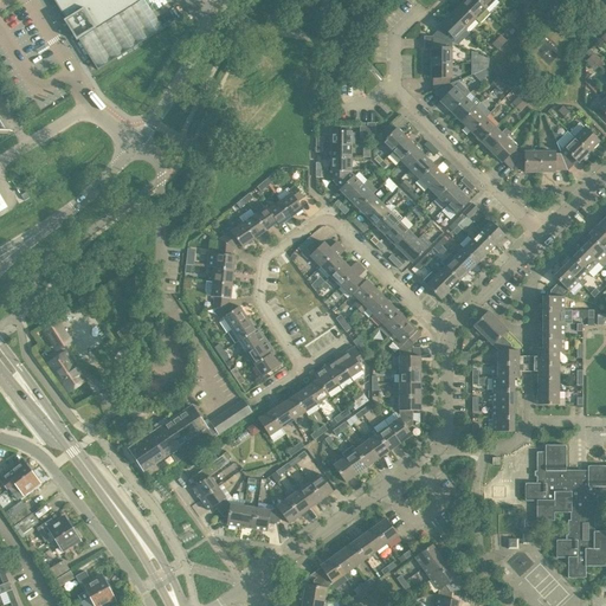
[(52,0),(71,30),(78,40),(131,6),(141,0),(52,0)]
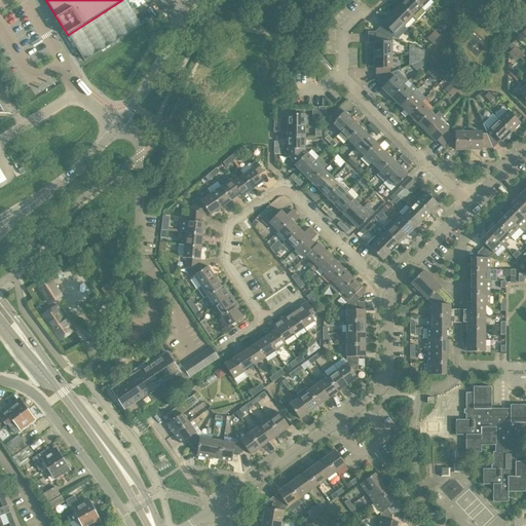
[(413,0),(404,0),(401,4),(412,16),(416,21),(425,11),(421,7),(413,0)]
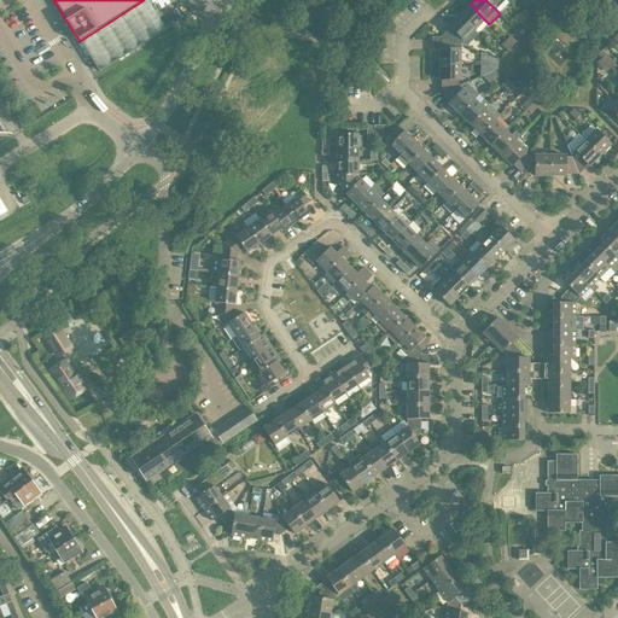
[(474,30),(484,19),(471,5),(460,16),(474,30)]
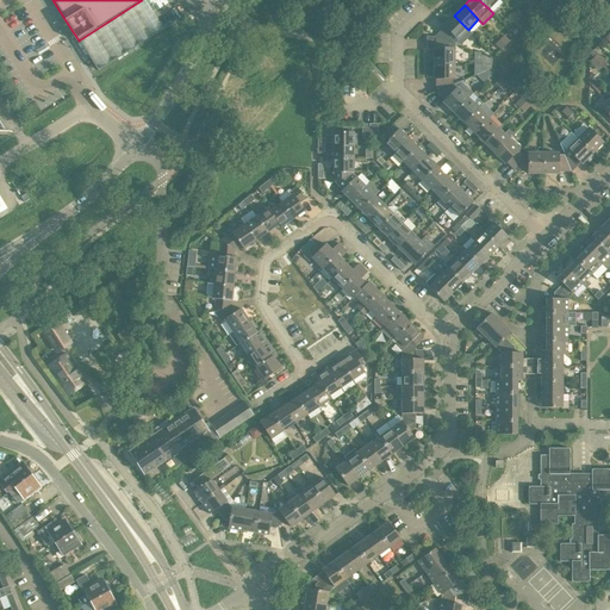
[(517,10),(514,13),(520,19),(523,16),(517,10)]
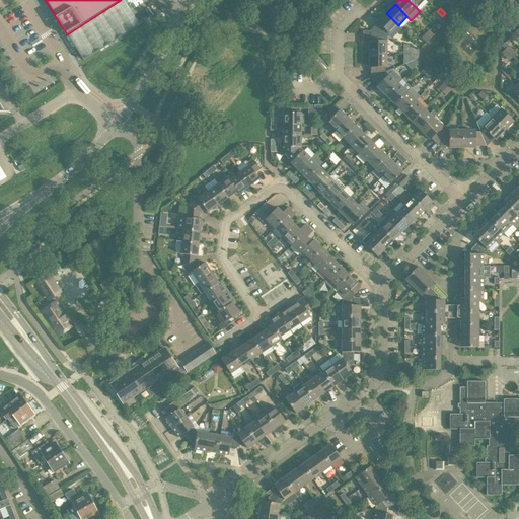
[(438,20),(442,16),(437,11),(433,15),(438,20)]
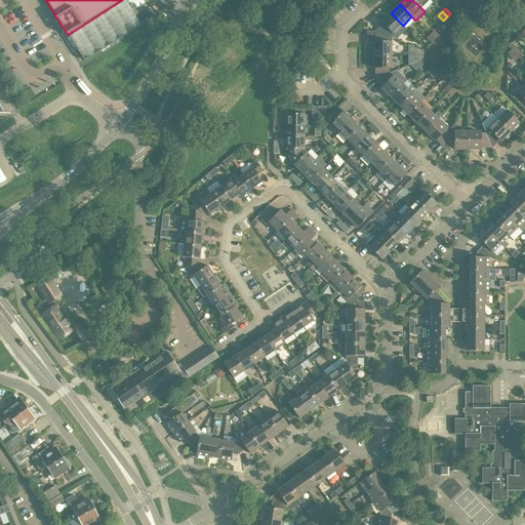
[(384,24),(375,32),(389,37),(393,33),(394,34),(403,26),(391,13),(381,22),(384,24)]
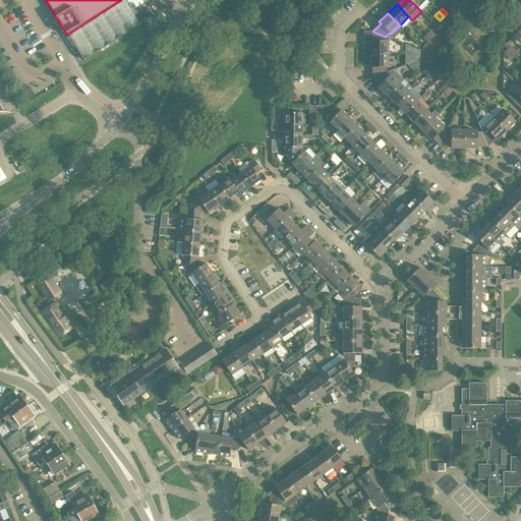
[(426,34),(431,39),(435,35),(430,31),(426,34)]
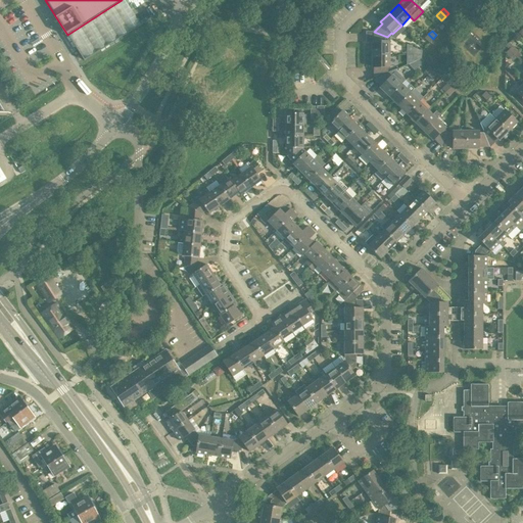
[(374,32),(368,32),(368,42),(372,42),(372,55),(389,55),(389,42),(387,42),(387,37),(374,32)]
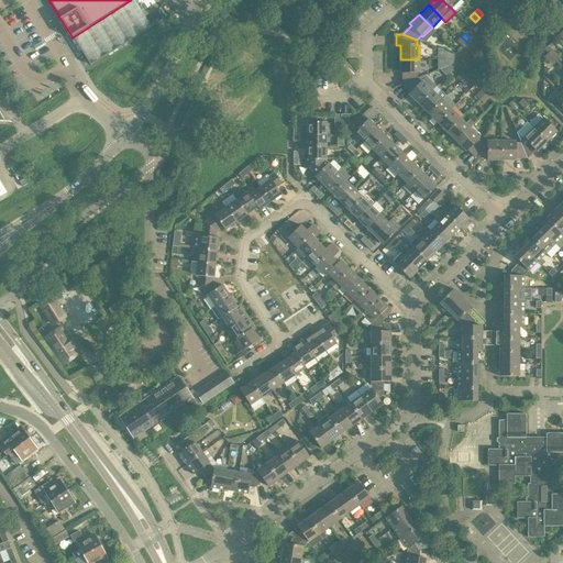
[(466,42),(461,36),(456,41),(462,46),(466,42)]
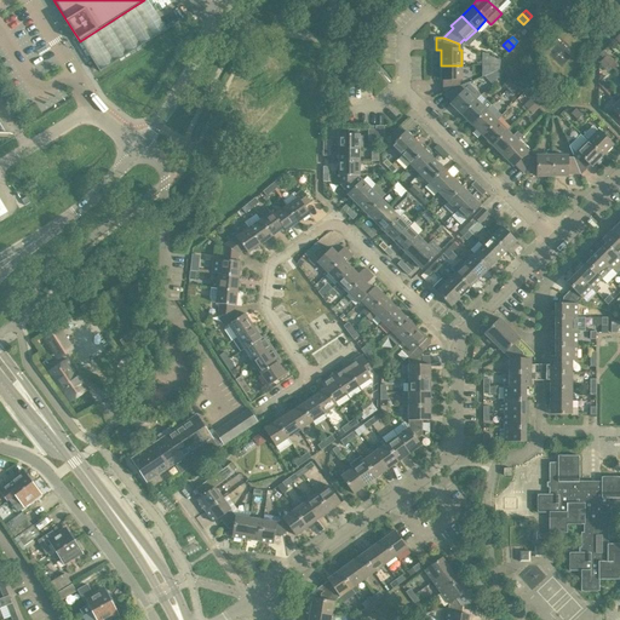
[(607,55),(603,59),(609,64),(613,61),(607,55)]
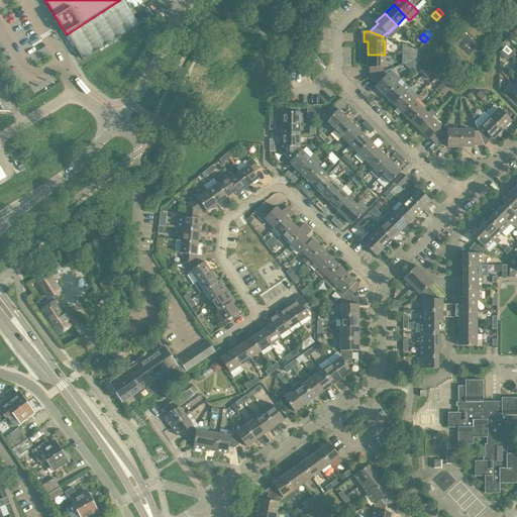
[(504,58),(508,54),(503,49),(499,53),(504,58)]
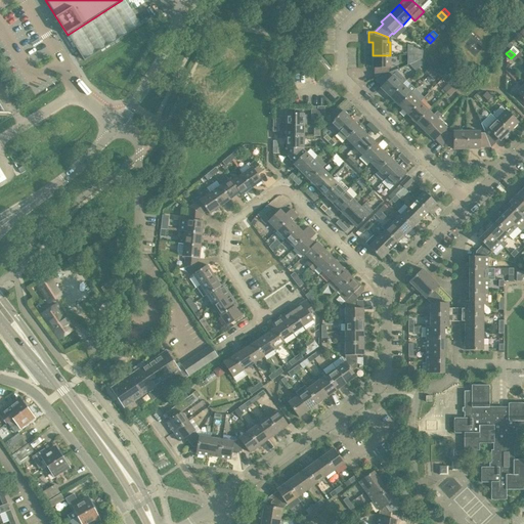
[(390,68),(390,55),(373,55),(373,68),(375,68),(375,79),(388,74),(388,68),(390,68)]
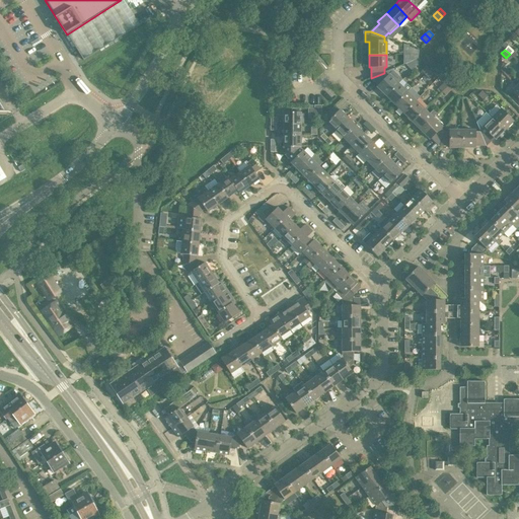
[(425,75),(430,70),(426,66),(421,71),(425,75)]
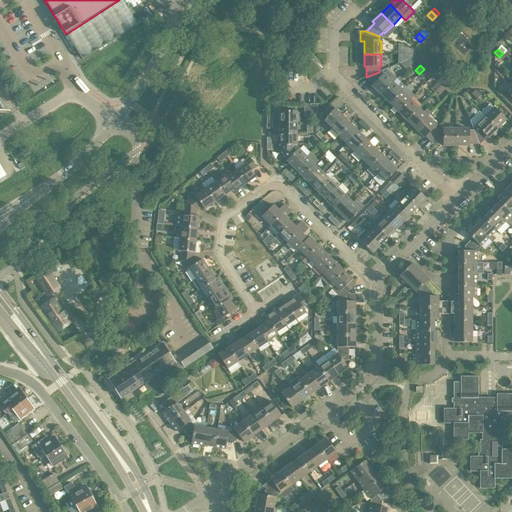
[(497,66),(494,69),(500,75),(503,72),(497,66)]
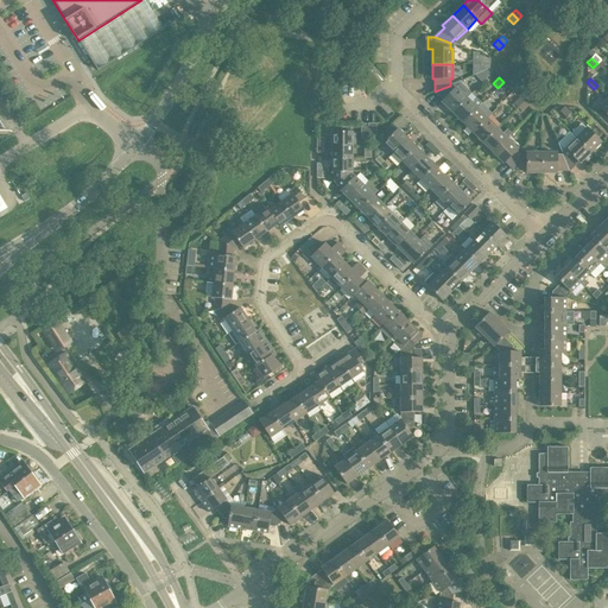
[(442,102),(453,113),(467,99),(473,94),(466,87),(461,93),(456,88),(455,90),(450,86),(435,92),(444,100),(442,102)]
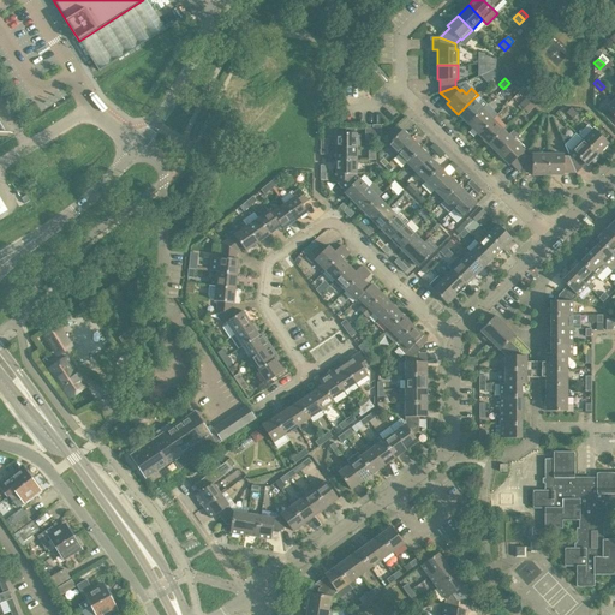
[(524,108),(530,103),(525,99),(519,105),(524,108)]
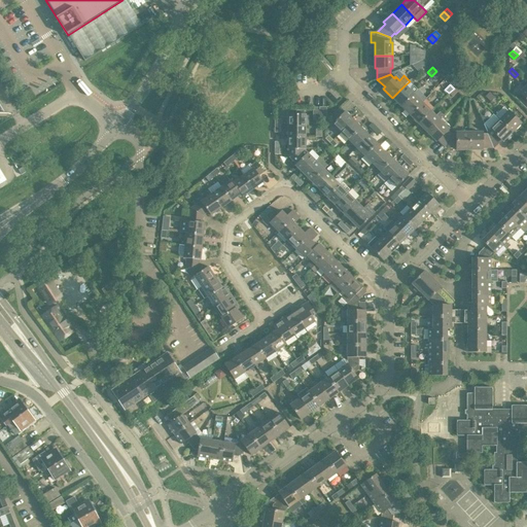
[(410,91),(405,85),(392,98),(400,106),(413,94),(414,95),(418,90),(414,85),(410,91)]
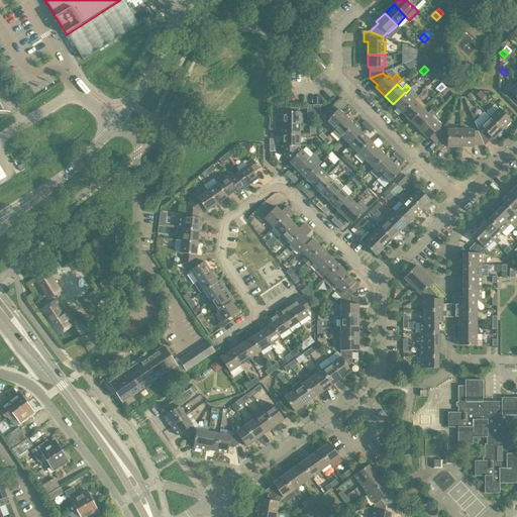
[(516,84),(510,91),(506,96),(516,106),(516,84)]
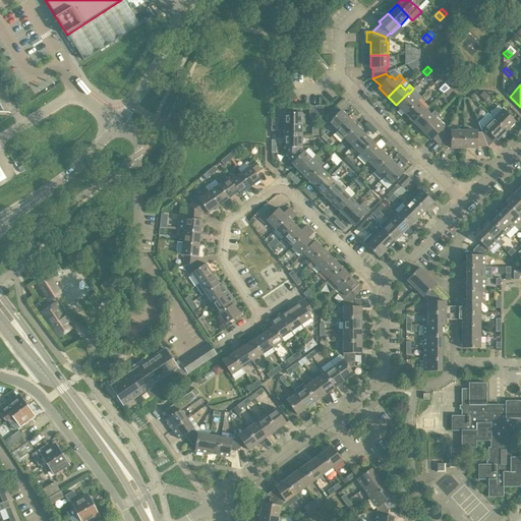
[(449,88),(444,92),(447,96),(452,91),(449,88)]
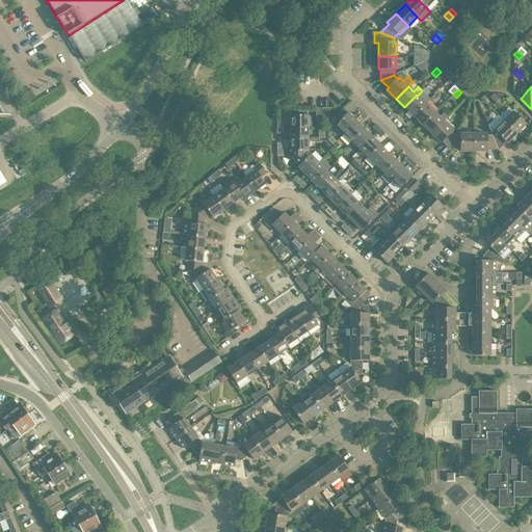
[(490,98),(496,102),(499,99),(494,94),(490,98)]
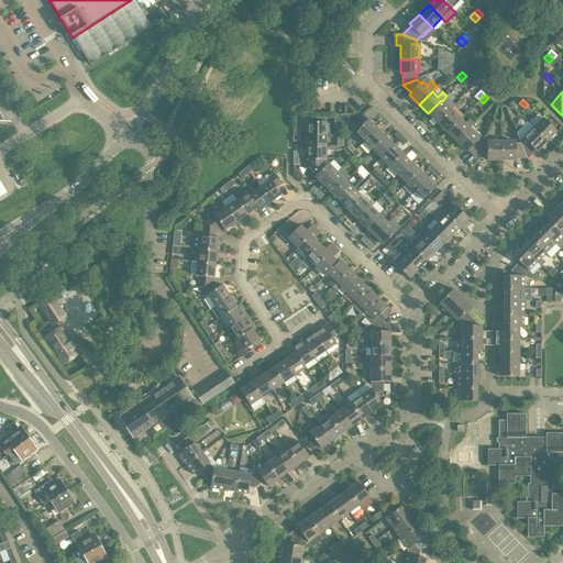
[(428,113),(438,123),(451,110),(442,101),(441,100),(428,113)]
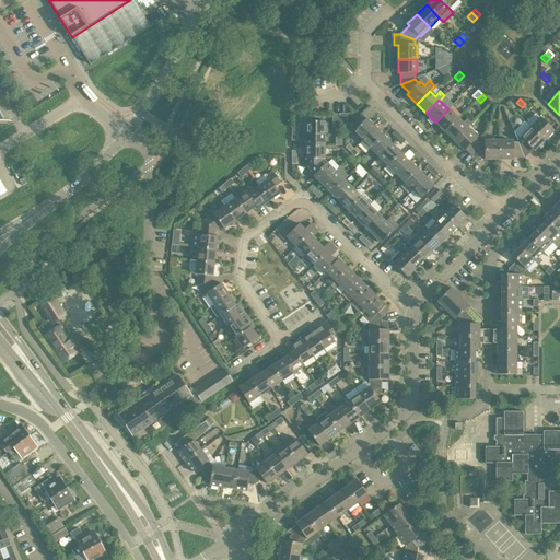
[(435,123),(444,131),(457,118),(448,109),(435,123)]
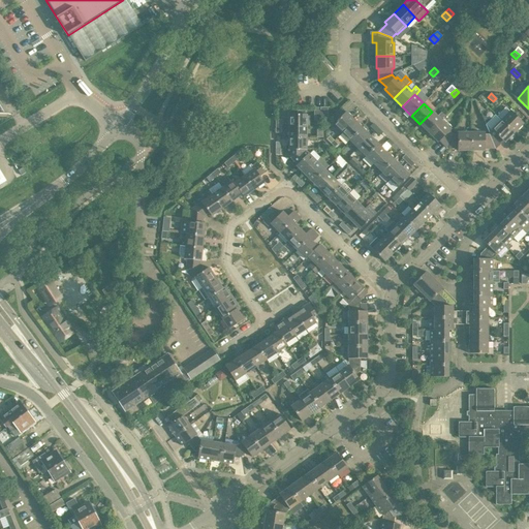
[(502,120),(501,121),(514,133),(523,124),(505,106),(497,116),(502,120)]
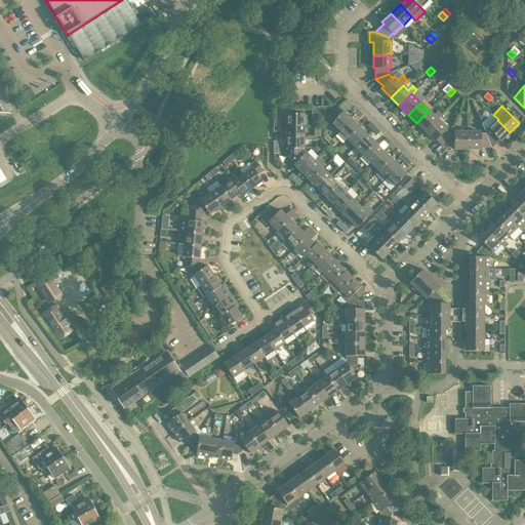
[(344,112),(342,112),(338,108),(330,116),(334,121),(331,124),(339,132),(352,120),(344,112)]
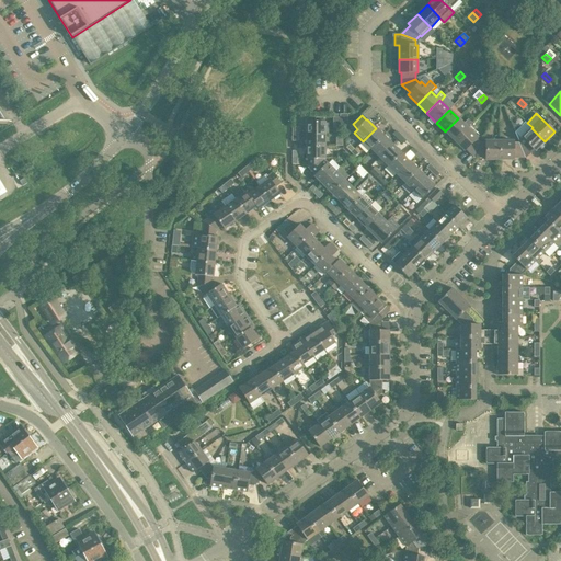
[(318,122),(306,122),(306,135),(324,135),(324,122),(323,122),(323,118),(318,118),(318,122)]
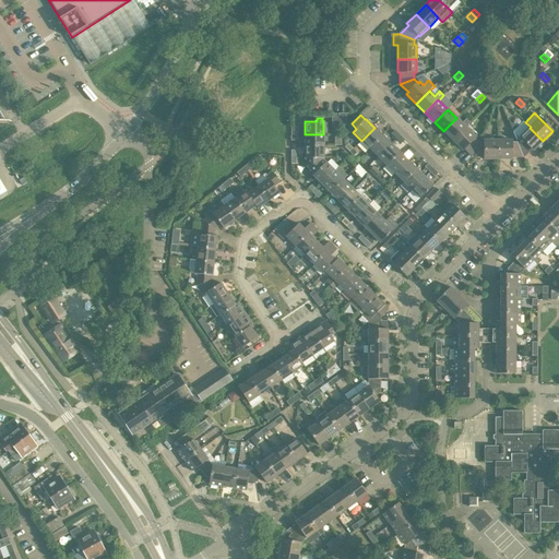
[(466,118),(461,122),(456,118),(443,131),(453,141),(466,128),(471,122),(466,118)]
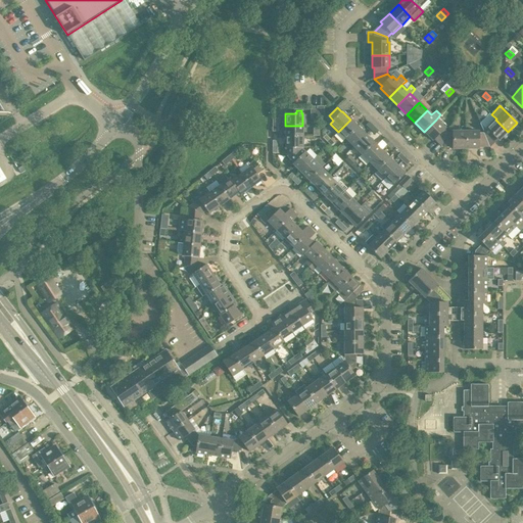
[(358,127),(350,120),(338,132),(345,139),(358,127)]
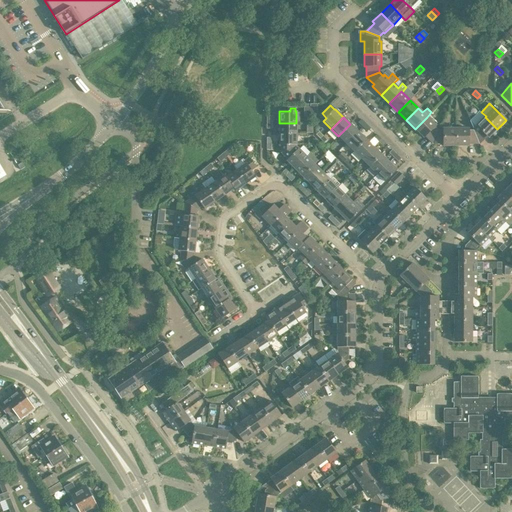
[(425,136),(433,144),(438,131),(434,127),(435,125),(427,117),(415,129),(424,138),(425,136)]
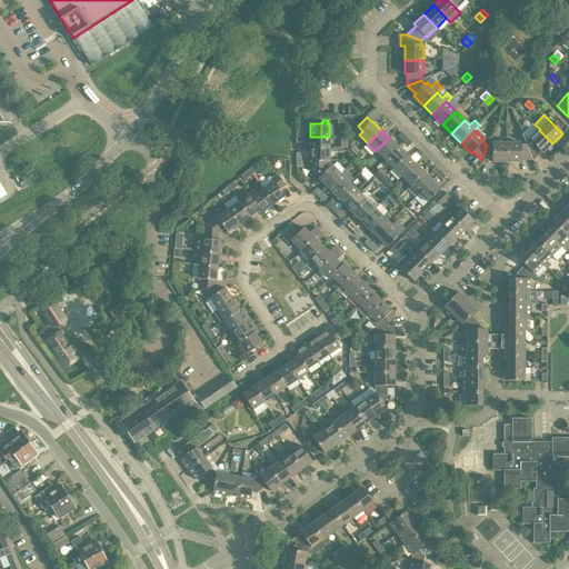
[(552,143),(539,130),(530,140),(531,141),(527,146),(532,160),(541,151),(542,153),(552,143)]
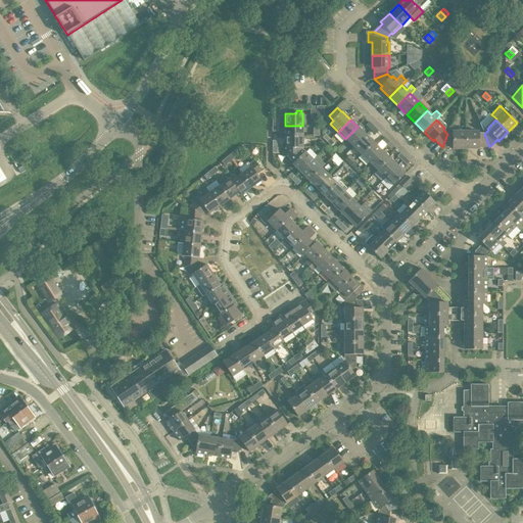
[(371,130),(374,127),(369,122),(366,125),(371,130)]
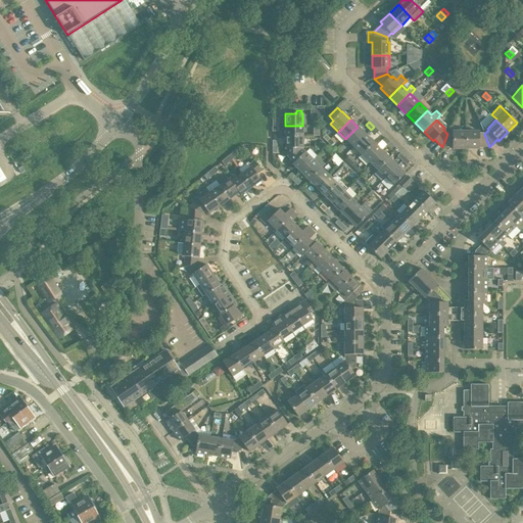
[(285,126),(285,136),(302,136),(302,126),(285,126)]
